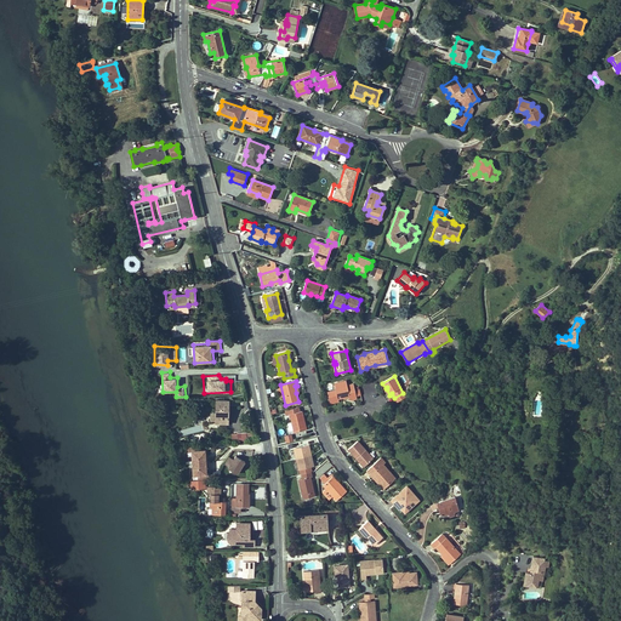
[(330,402),(339,399),(337,398),(342,397),(342,396),(343,396),(343,398),(349,397),(351,400),(357,398),(353,385),(347,386),(346,381),(335,383),(336,391),(328,392),(330,402)]
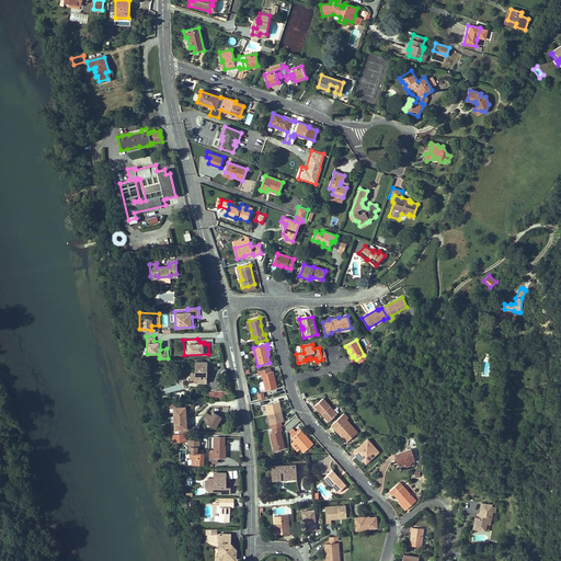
[(206,362),(195,362),(195,373),(195,380),(195,382),(206,382),(206,367),(206,362)]
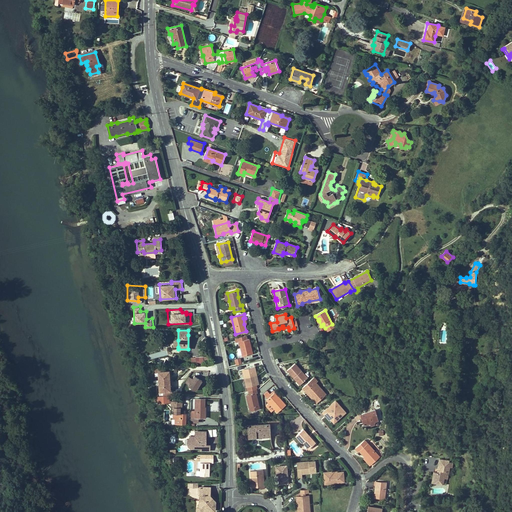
[(251,354),(250,348),(251,348),(249,339),(247,340),(246,336),(235,339),(235,342),(239,342),(243,356),(251,354)]
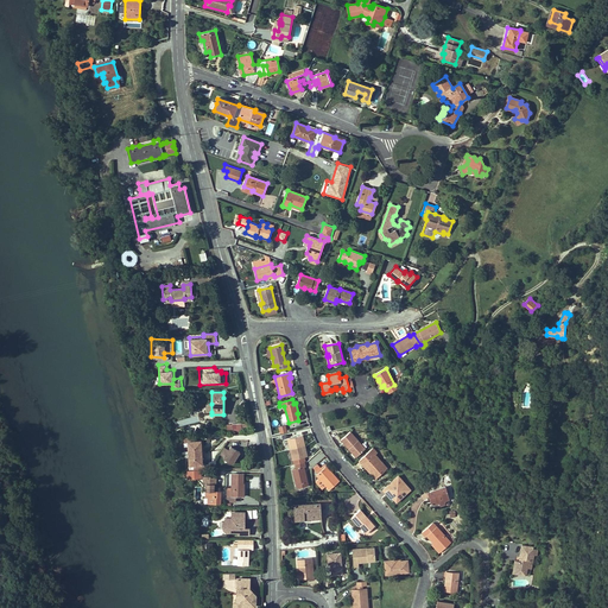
[(341,439),(348,449),(350,448),(358,456),(366,449),(350,431),(341,439)]
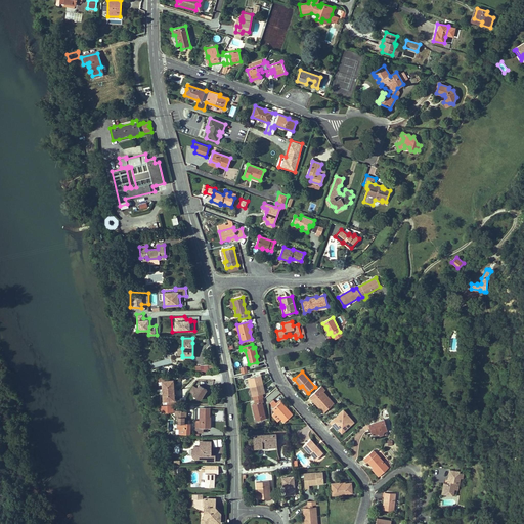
[(260,376),(248,379),(252,396),(265,393),(260,376)]
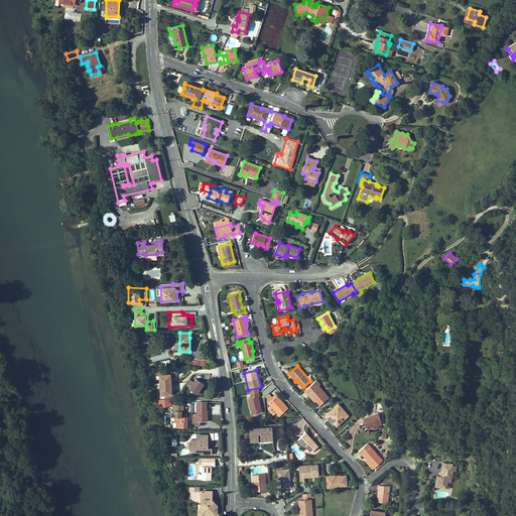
[(172,394),(171,372),(159,372),(160,394),(172,394)]
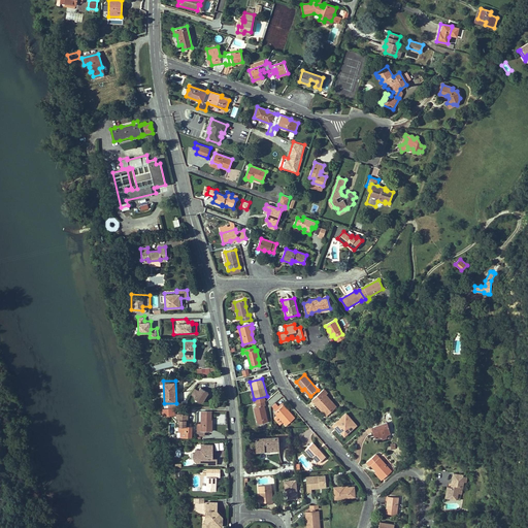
[(202,403),(209,393),(201,388),(194,397),(202,403)]
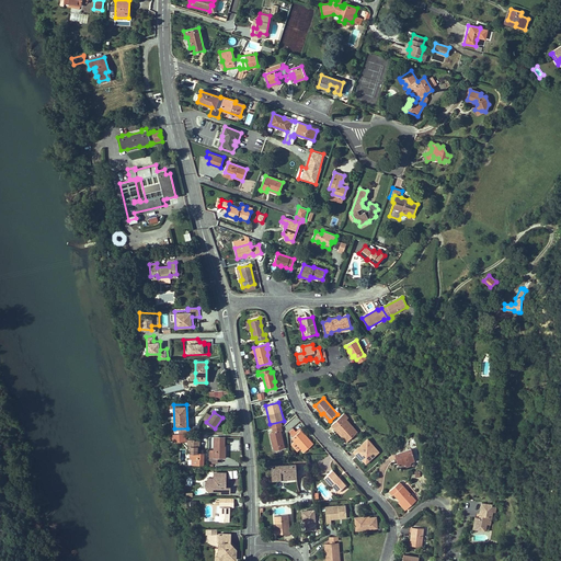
[(344,413),(331,425),(334,428),(336,427),(343,435),(342,437),(346,442),(357,432),(346,420),(347,418),(344,413)]
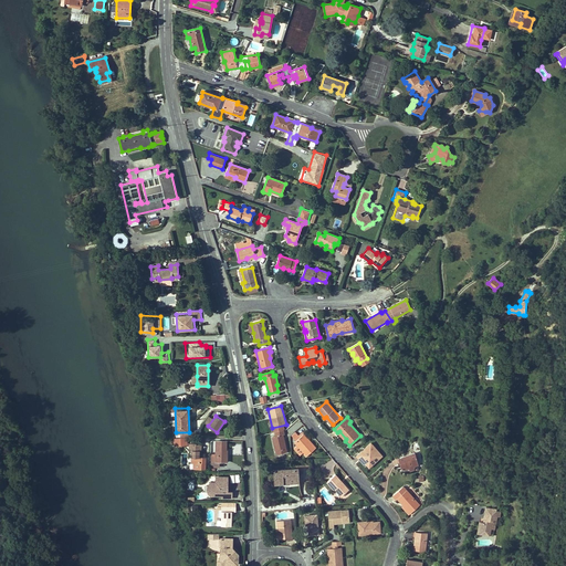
[(275,447),(278,454),(287,452),(283,435),(284,435),(284,430),(274,432),(275,437),(272,438),(274,448),(275,447)]
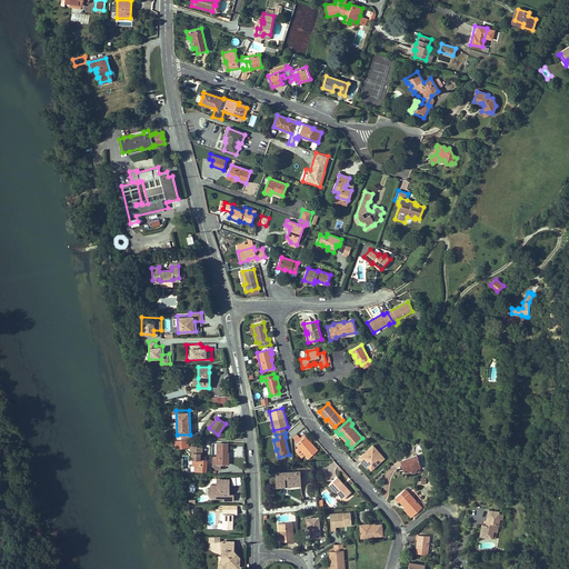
[(297,443),(296,445),(299,449),(296,451),(300,456),(302,453),(305,455),(308,459),(318,451),(305,437),(301,440),(297,443)]
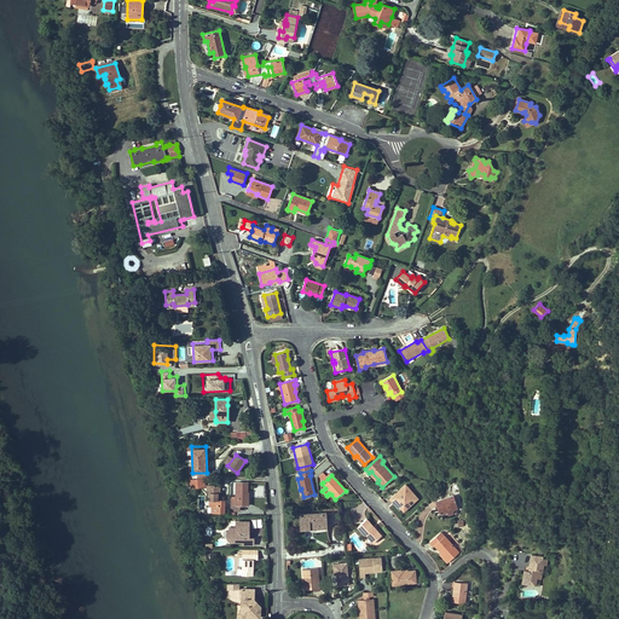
[(248,504),(248,497),(247,497),(247,492),(247,482),(236,482),(236,504),(248,504)]
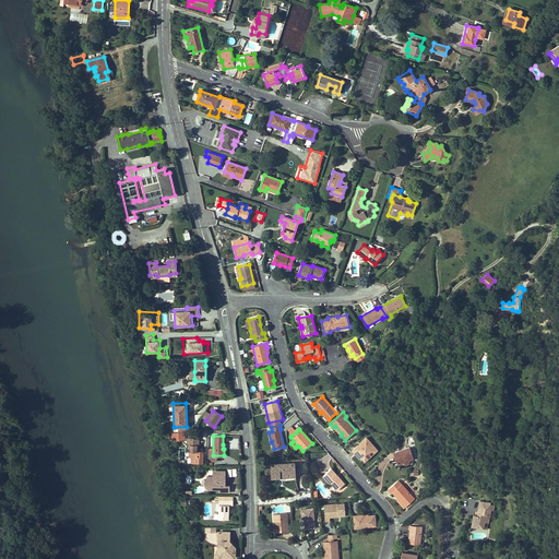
[(359,459),(361,458),(364,455),(368,455),(369,458),(377,451),(366,438),(352,450),(359,459)]
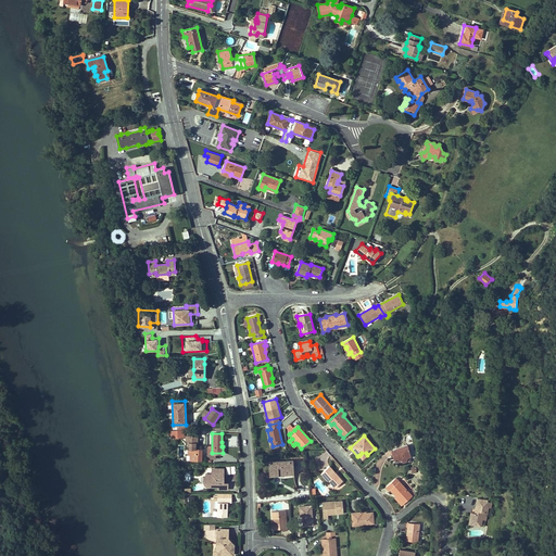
[(190,449),(198,449),(198,437),(186,437),(186,450),(188,450),(190,450),(190,449)]
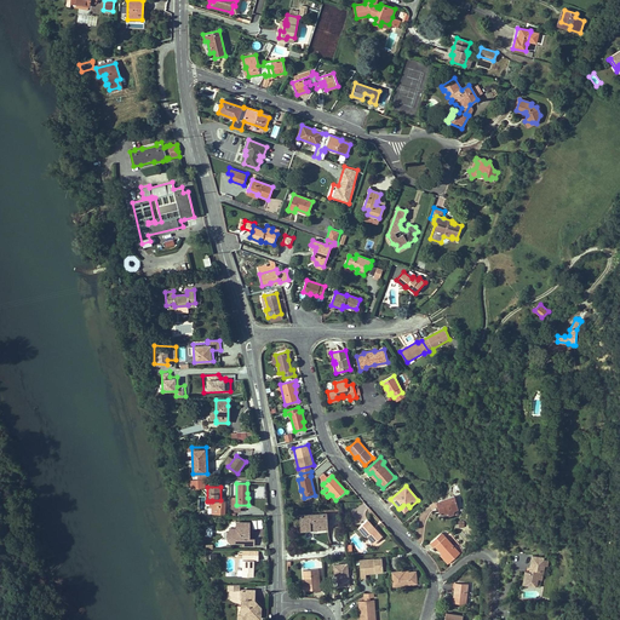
[(436,501),(440,514),(443,514),(448,512),(448,514),(448,516),(453,514),(454,510),(458,509),(454,497),(436,501)]
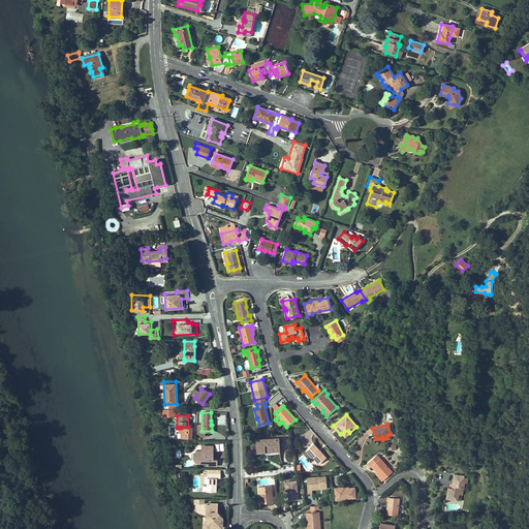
[(179,428),(179,430),(181,430),(181,432),(181,438),(192,439),(192,427),(188,427),(181,427),(181,428),(179,428)]
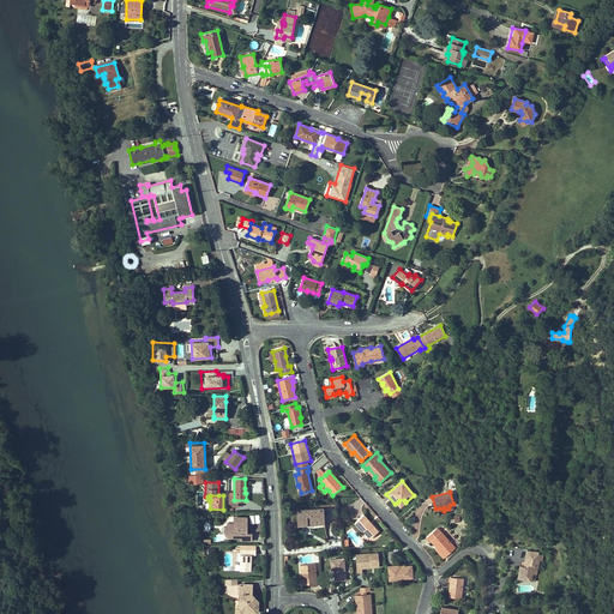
[(323,509),(296,511),(296,525),(307,525),(307,523),(324,522),(323,509)]
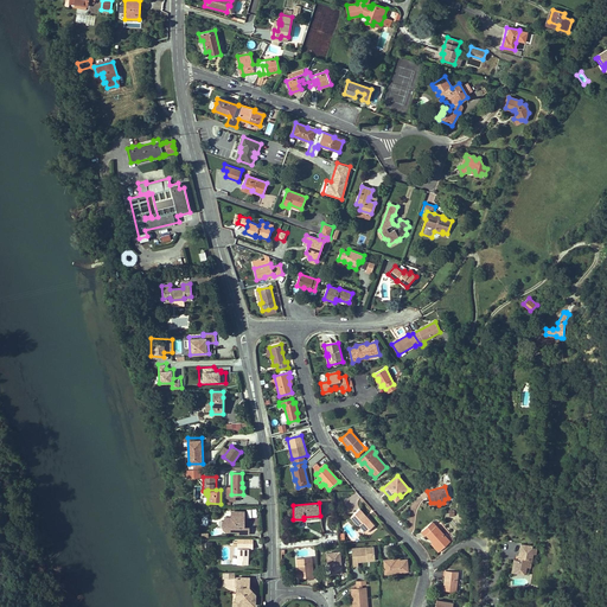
[(358,509),(350,517),(357,525),(358,524),(365,532),(374,525),(358,509)]
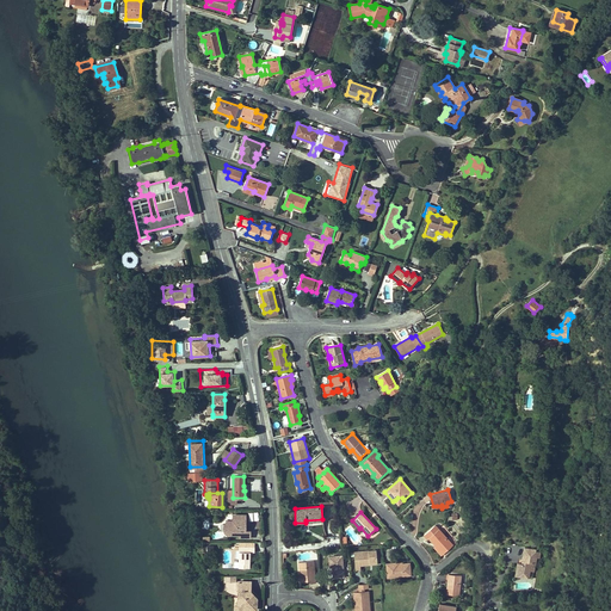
[(241,516),(241,518),(233,518),(233,522),(228,522),(224,524),(224,532),(227,536),(239,536),(239,538),(251,538),(251,531),(244,531),(245,529),(246,529),(246,516),(241,516)]
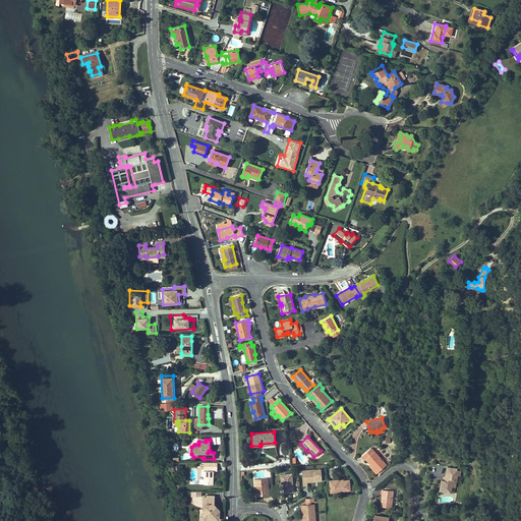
[(371,465),(378,473),(386,465),(371,448),(361,456),(364,460),(365,459),(371,465)]
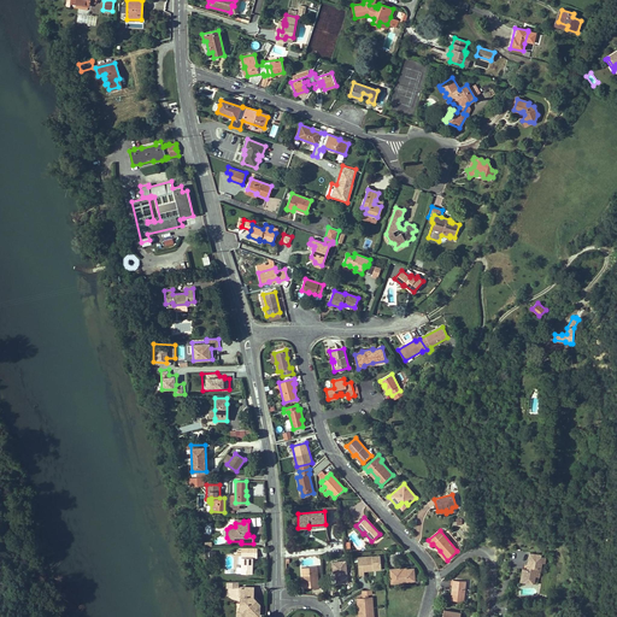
[(251,568),(251,558),(252,558),(254,558),(254,553),(242,553),(242,551),(236,551),(236,553),(239,553),(239,574),(251,575),(251,568)]
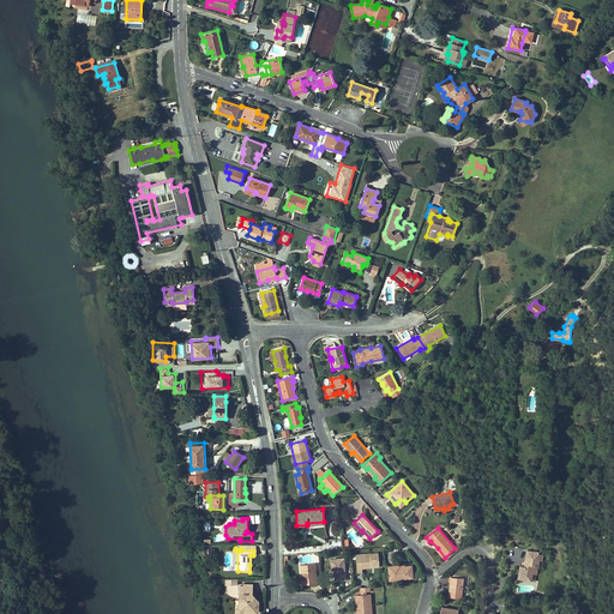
[(362,569),(372,567),(372,565),(379,564),(378,553),(356,555),(357,573),(362,573),(362,569)]
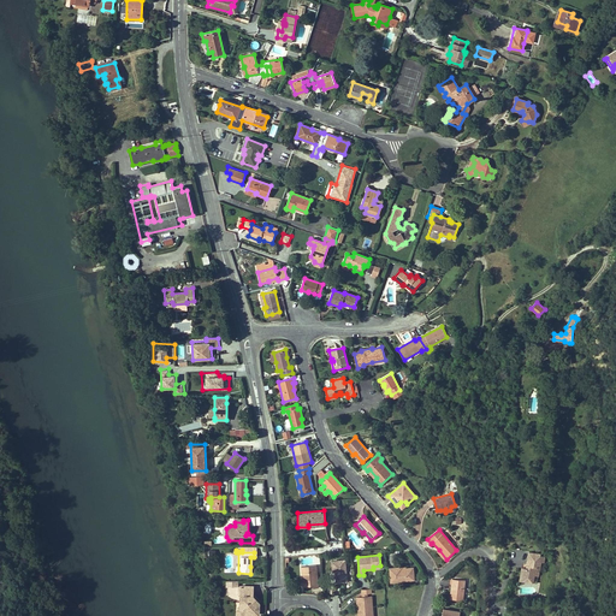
[(539,557),(527,555),(525,568),(527,569),(527,572),(525,572),(520,570),(519,579),(521,579),(521,584),(531,585),(532,578),(538,579),(539,570),(540,566),(543,566),(544,560),(539,558),(539,557)]
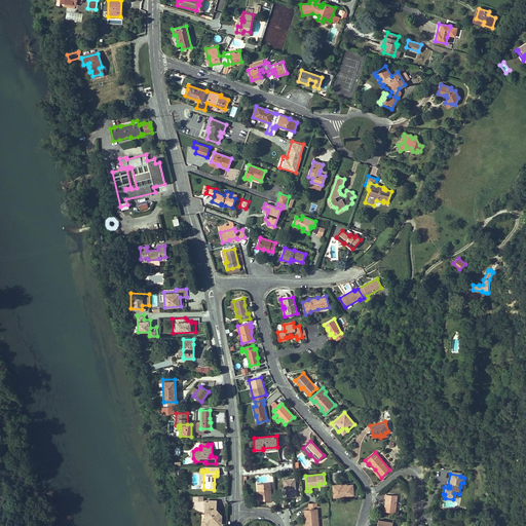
[(295,478),(283,479),(284,489),(286,488),(287,497),(296,496),(295,478)]
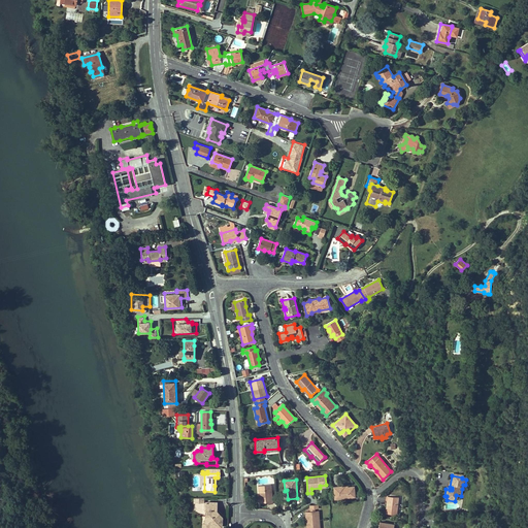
[(271,485),(258,486),(259,495),(261,495),(261,497),(259,497),(260,503),(268,502),(268,504),(272,504),(271,485)]
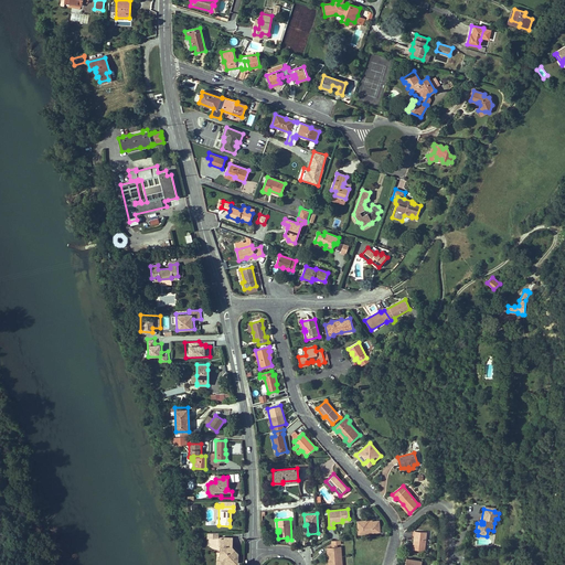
[(369,522),(369,520),(358,521),(359,533),(370,533),(380,532),(379,521),(369,522)]
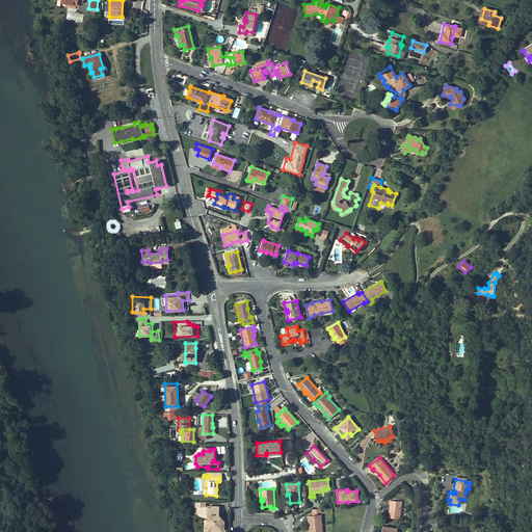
[(402,501),(391,500),(390,505),(392,505),(391,517),(400,519),(402,501)]
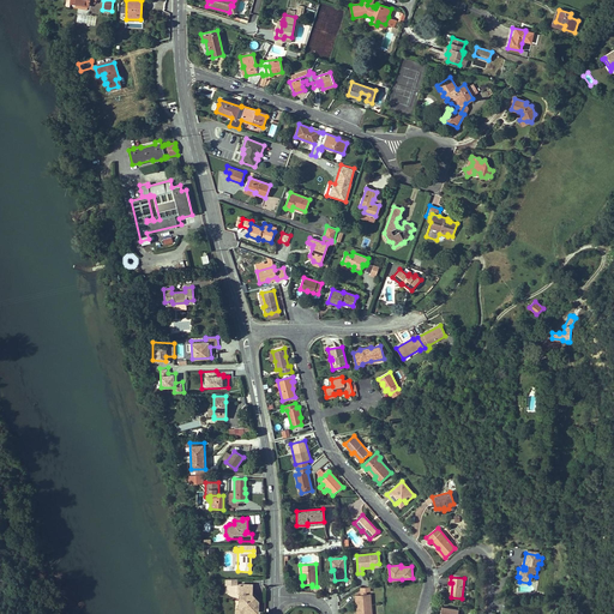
[(254,602),(250,597),(251,594),(251,584),(239,584),(239,585),(241,585),(241,594),(238,594),(238,606),(234,609),(234,613),(235,613),(242,613),(244,613),(257,613),(257,602),(254,602)]
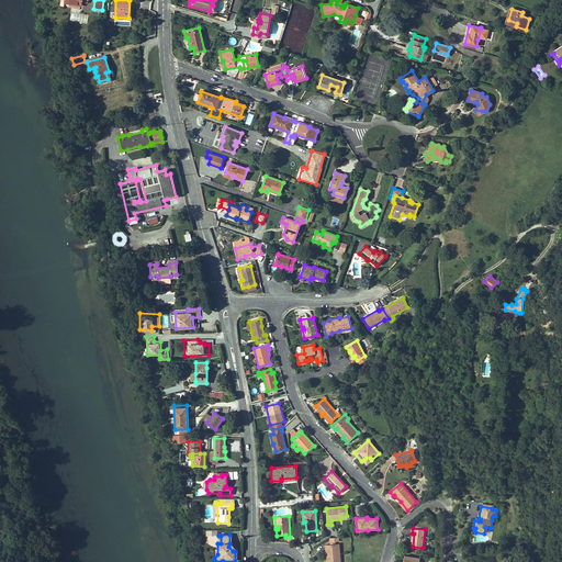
[(339,544),(335,544),(330,544),(325,546),(326,555),(326,561),(340,561),(340,553),(339,544)]
